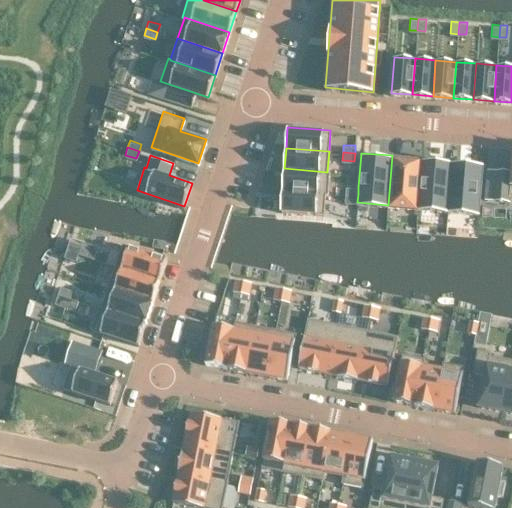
[(392,155),(388,205),(418,207),(422,157),(392,155)]
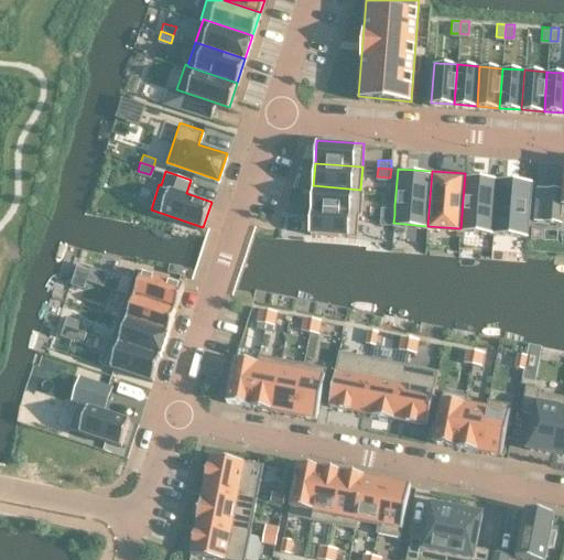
[(465,173),(461,228),(494,232),(498,176),(465,173)]
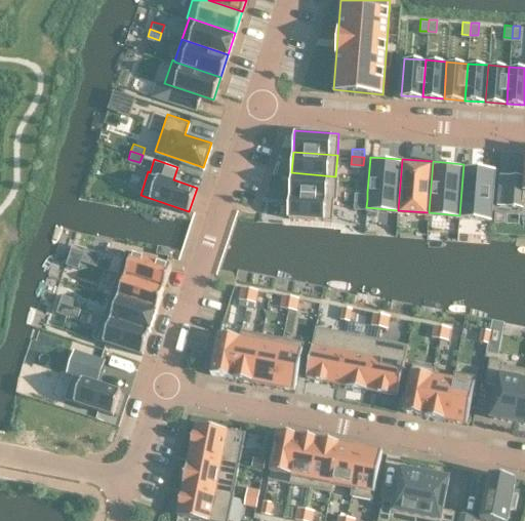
[(463,164),(459,215),(490,217),(494,166),(463,164)]
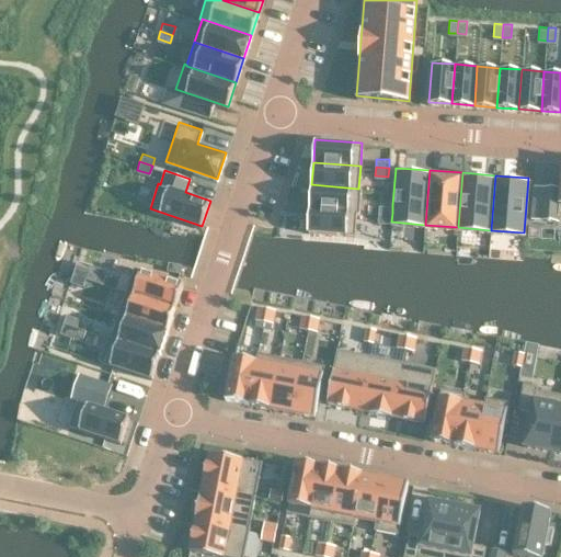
[(534,183),(531,215),(558,217),(559,213),(560,213),(560,178),(560,185),(534,183)]
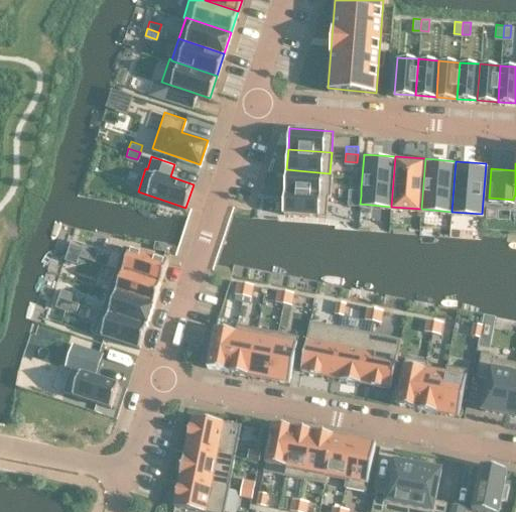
[(286,169),(284,190),(328,194),(328,195),(331,195),(333,172),(330,172),(330,173),(286,169)]
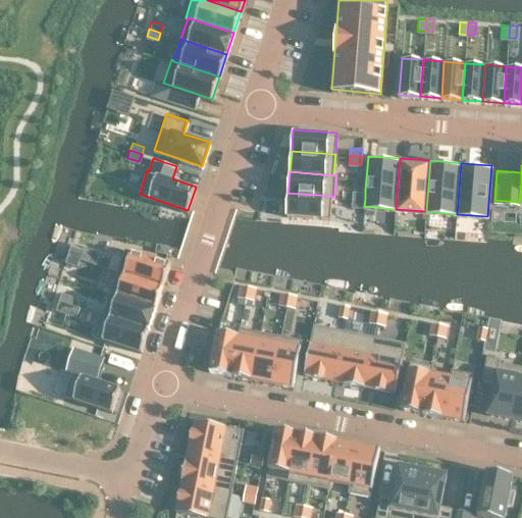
[(353,190),(352,197),(365,198),(365,191),(353,190)]
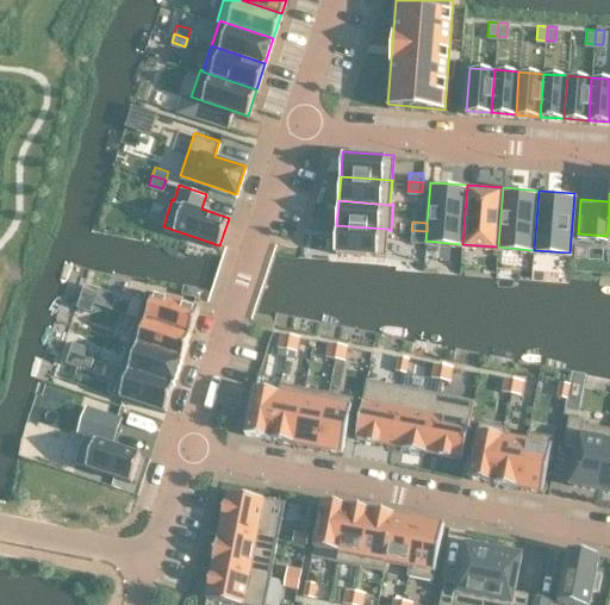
[(336,225),(335,250),(386,254),(387,230),(387,229),(336,225)]
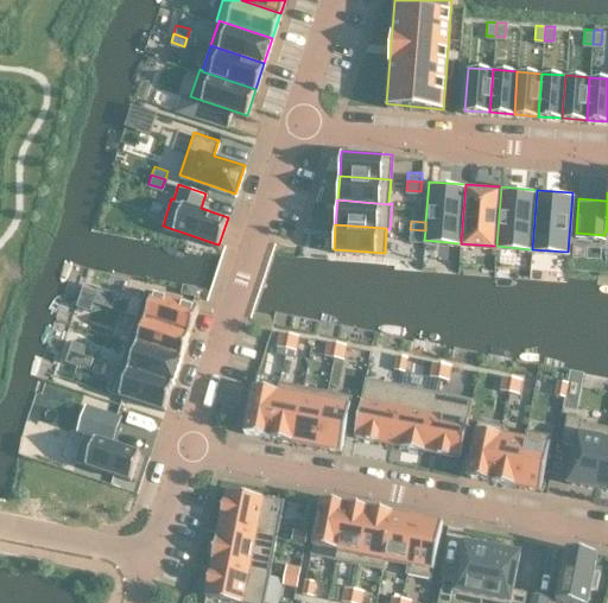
[(410,229),(410,239),(424,240),(425,230),(410,229)]
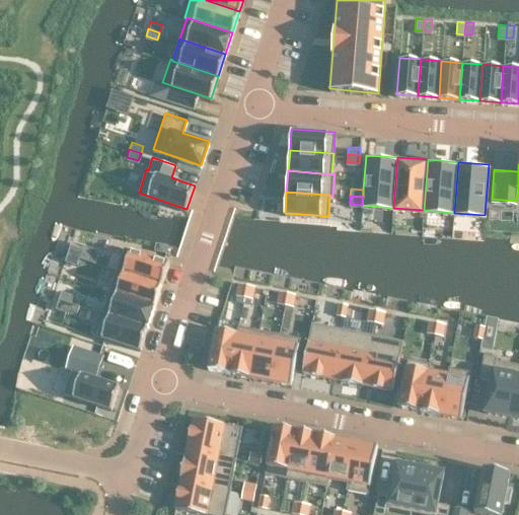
[(167,242),(156,240),(154,248),(166,250),(167,242)]
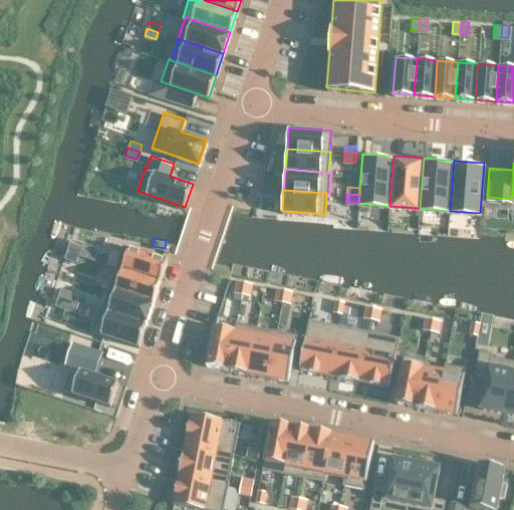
[(69,242),(67,249),(78,253),(80,245),(69,242)]
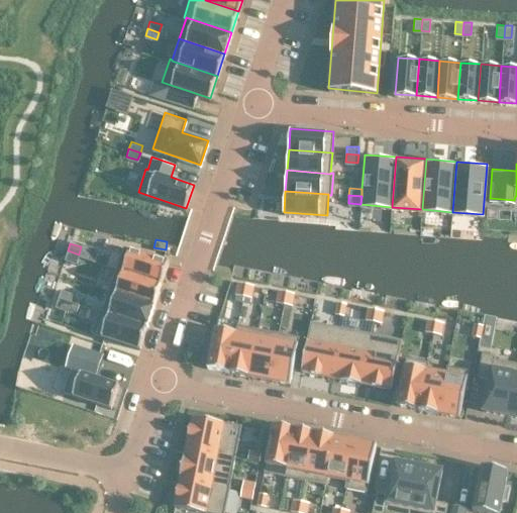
[(123,244),(116,267),(162,282),(169,260),(123,244)]
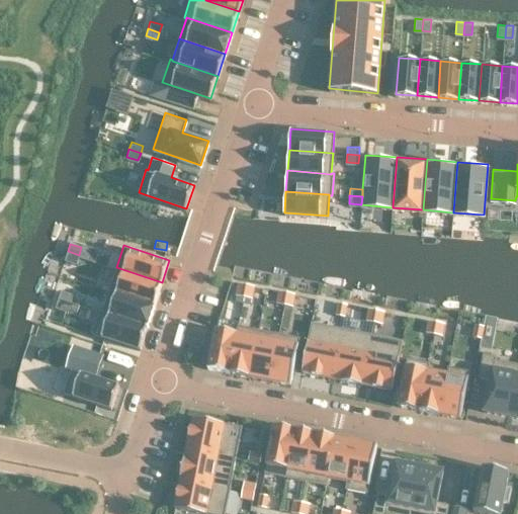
[(68,251),(65,258),(76,262),(79,255),(68,251)]
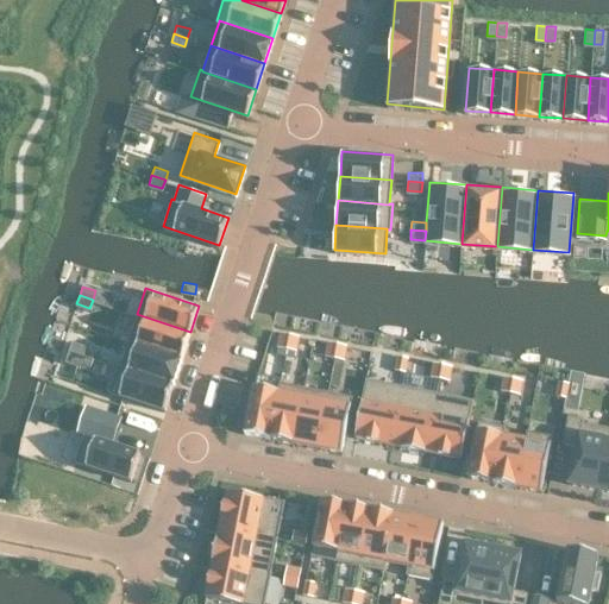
[(137,314),(129,339),(182,357),(190,332),(137,314)]
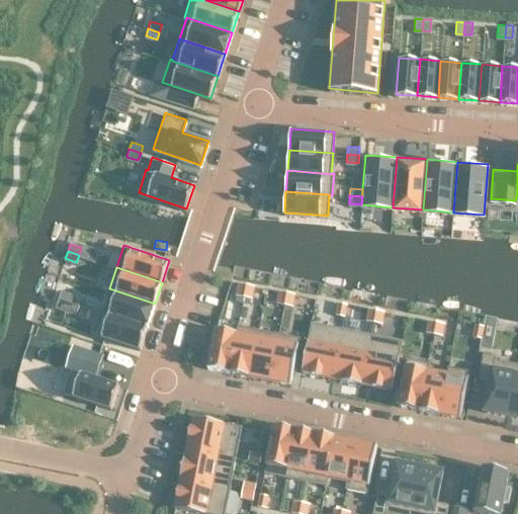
[(239,280),(236,292),(244,294),(246,282),(239,280)]
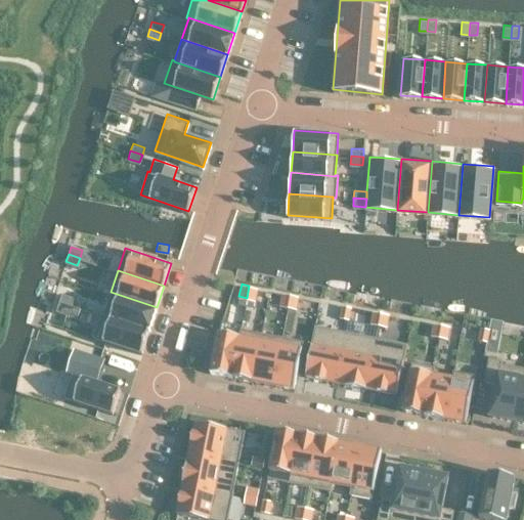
[(249,286),(247,298),(255,299),(257,287),(249,286)]
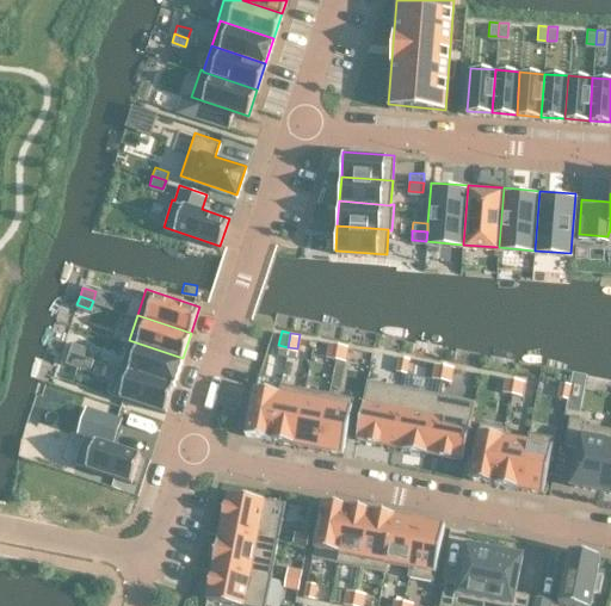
[(73,340),(69,348),(84,353),(86,345),(73,340)]
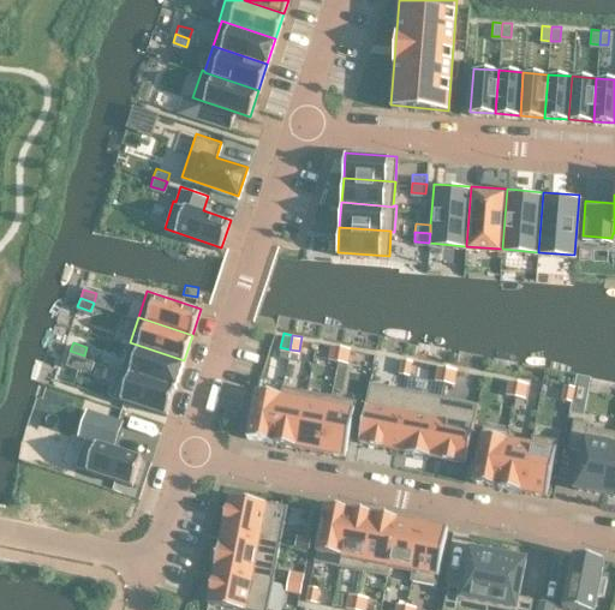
[(121,368),(175,386),(184,360),(130,342),(121,368)]
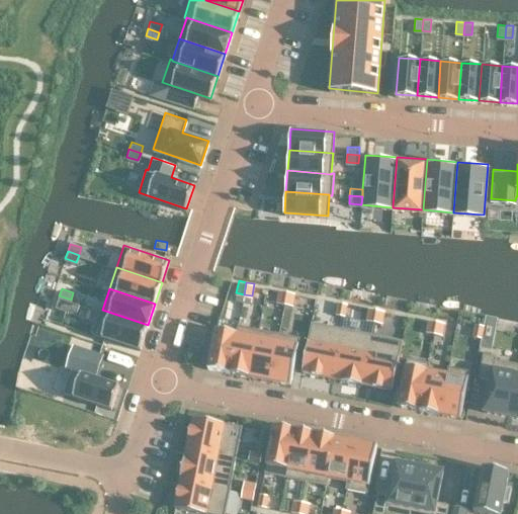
[(279,288),(276,301),(284,303),(286,289),(279,288)]
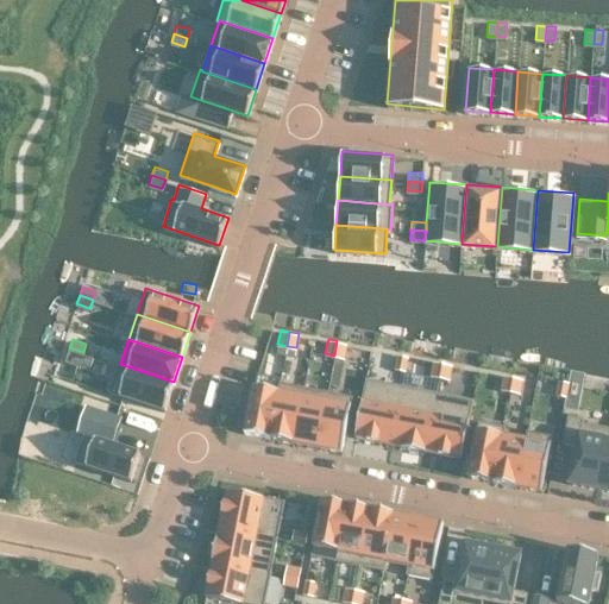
[(337,340),(334,356),(344,357),(346,343),(337,340)]
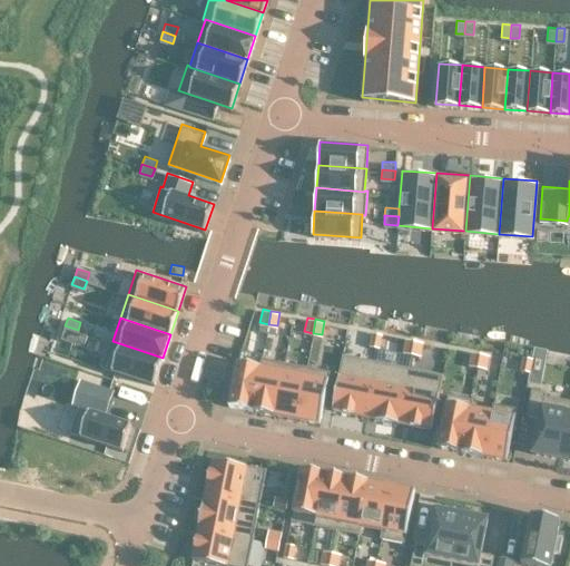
[(65,327),(61,337),(84,344),(87,333),(65,327)]
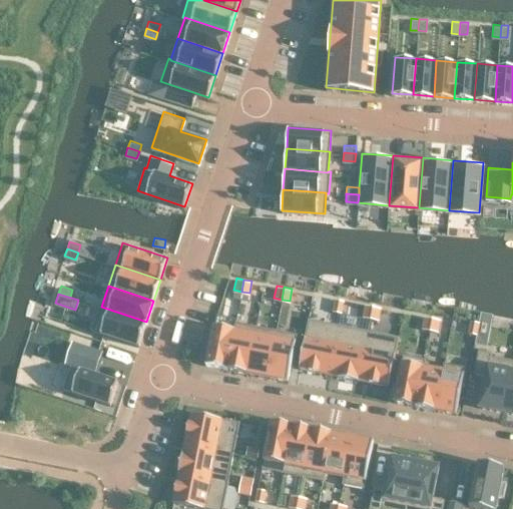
[(335,297),(333,309),(341,311),(343,299),(335,297)]
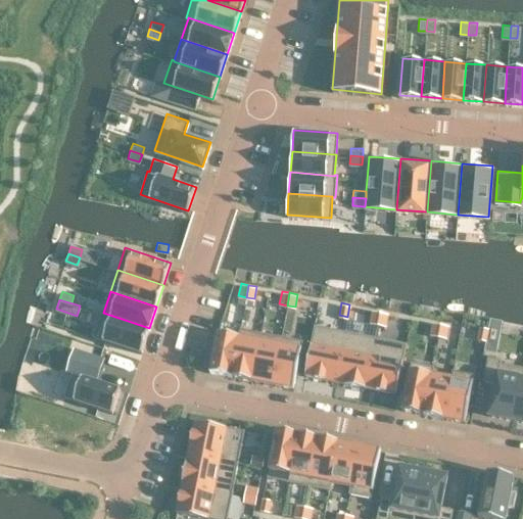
[(372,309),(370,321),(378,323),(380,311),(372,309)]
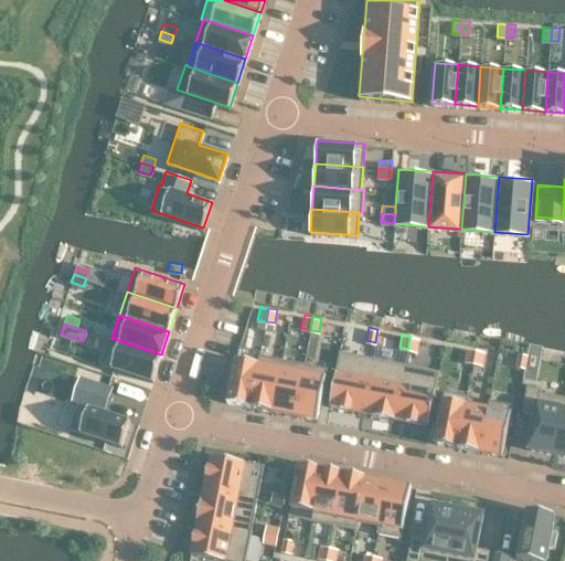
[(411,336),(408,349),(416,350),(419,337),(411,336)]
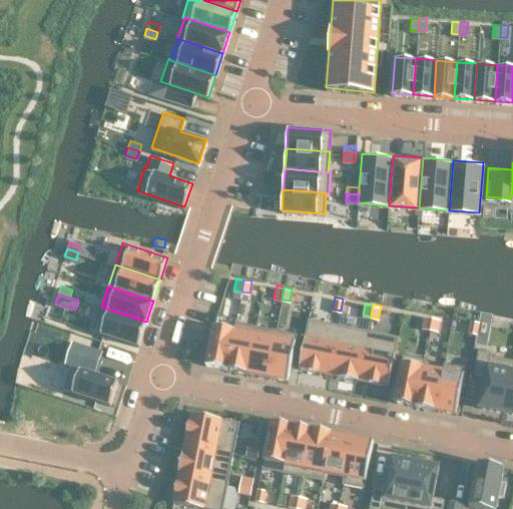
[(99,306),(91,329),(138,345),(146,322),(101,307),(99,306)]
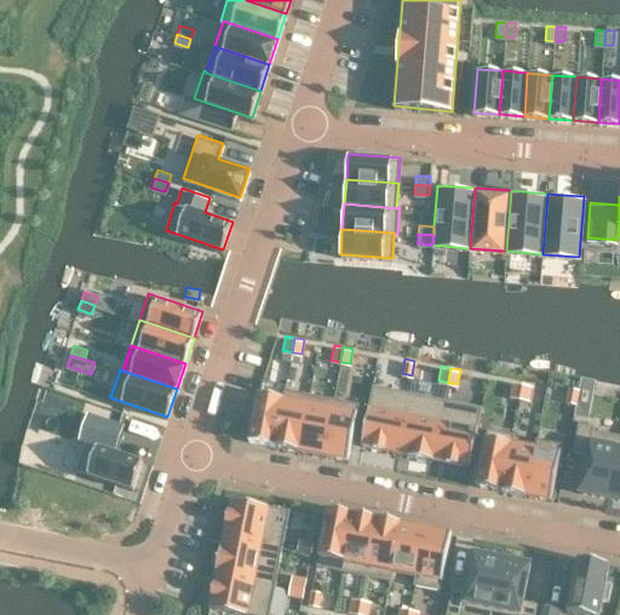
[(512,380),(510,395),(520,396),(522,381),(512,380)]
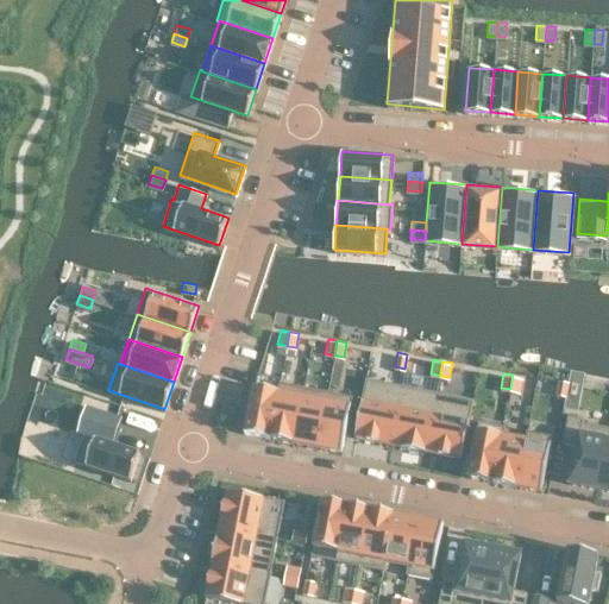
[(513,375),(510,389),(520,391),(522,377),(513,375)]
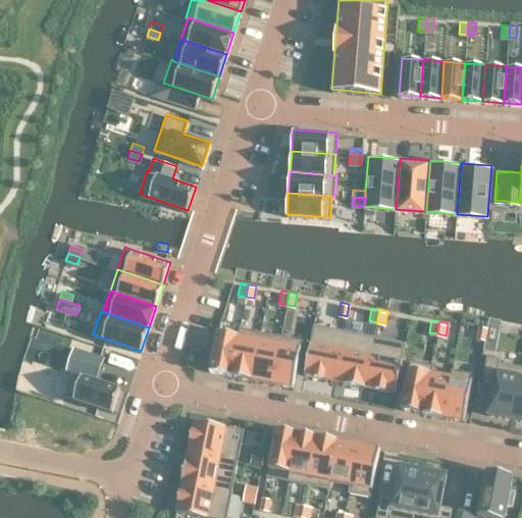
[(313,322),(304,372),(334,378),(345,328),(313,322)]
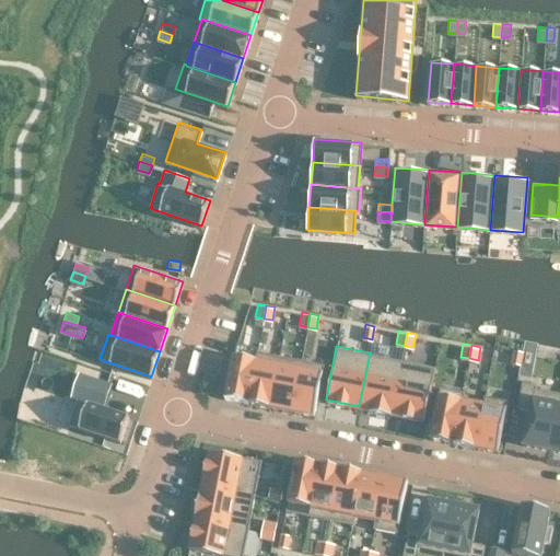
[(514,348),(511,361),(520,363),(523,350),(514,348)]
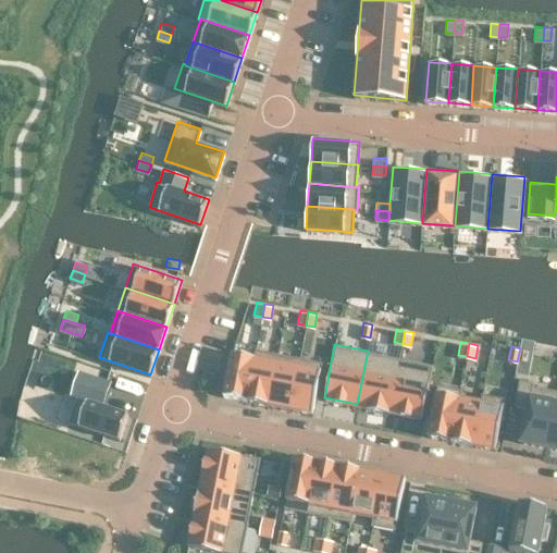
[(255,356),(246,398),(268,403),(277,352),(255,347),(254,355),(255,356)]
